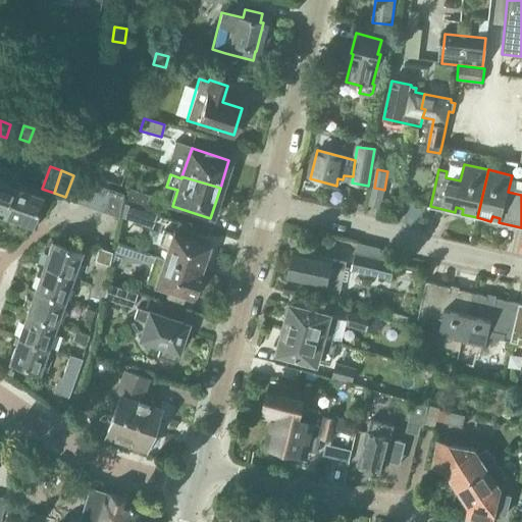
[(85,179),(73,175),(65,197),(77,201),(85,179)]
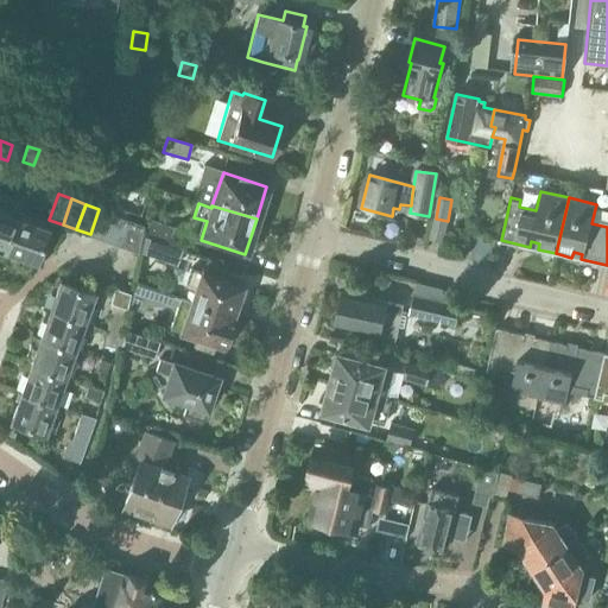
[(99,209),(90,234),(105,239),(113,214),(99,209)]
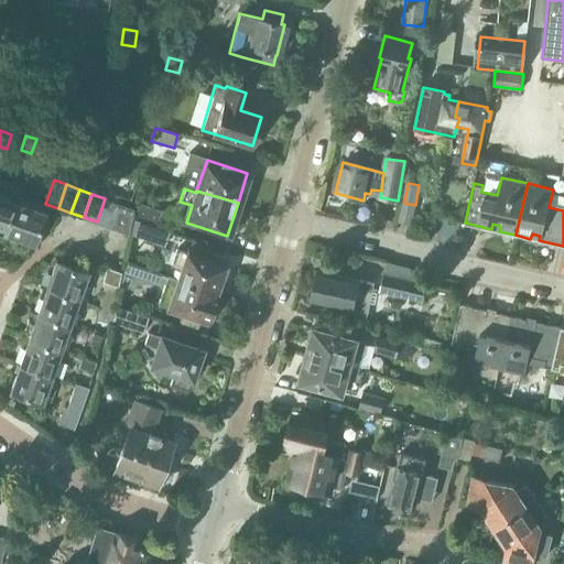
[(17,201),(0,195),(0,232),(4,234),(17,201)]
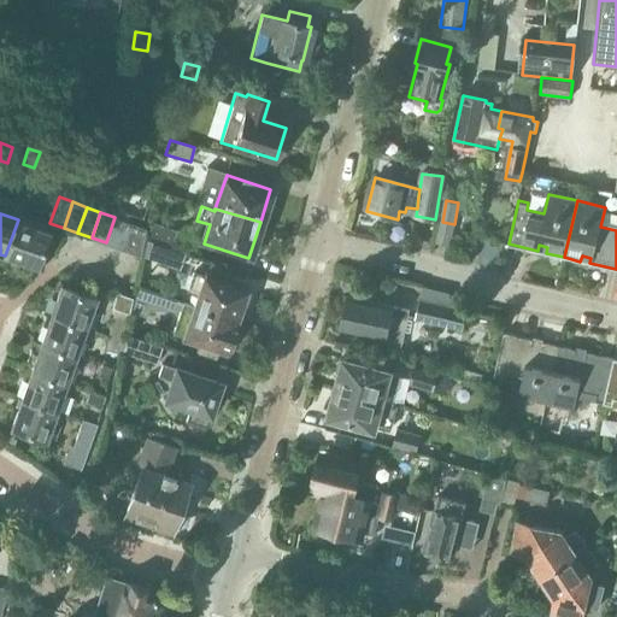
[(115,217),(106,242),(119,247),(128,222),(115,217)]
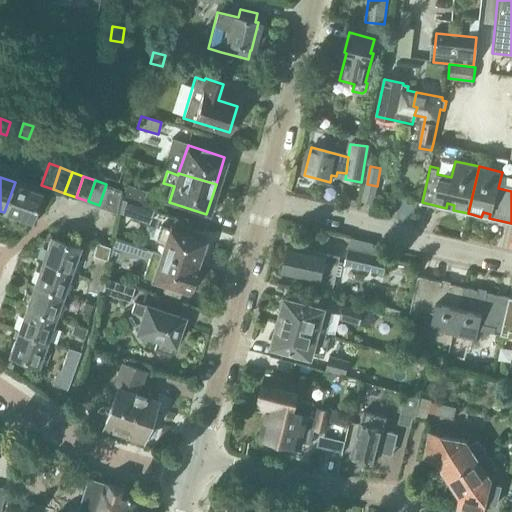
[(15,182),(4,212),(29,221),(40,191),(15,182)]
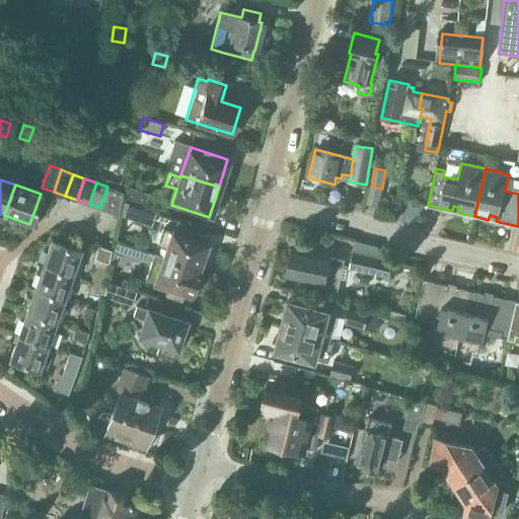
[(121,191),(107,187),(100,208),(116,214),(121,191)]
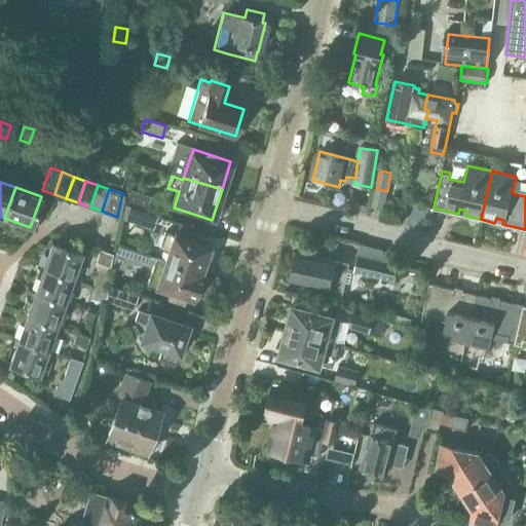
[(125,203),(146,210),(150,196),(129,190),(125,203)]
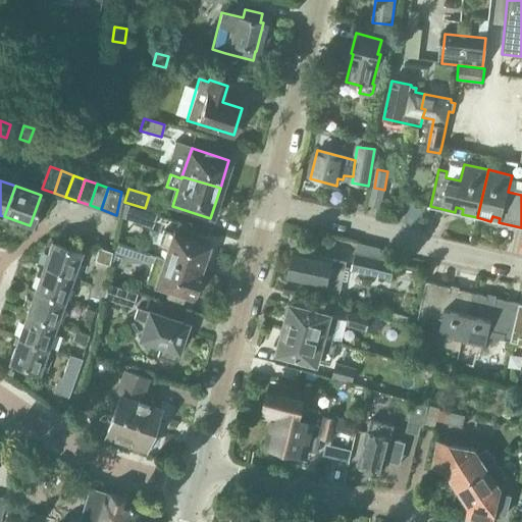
[(133,221),(152,227),(156,213),(137,207),(133,221)]
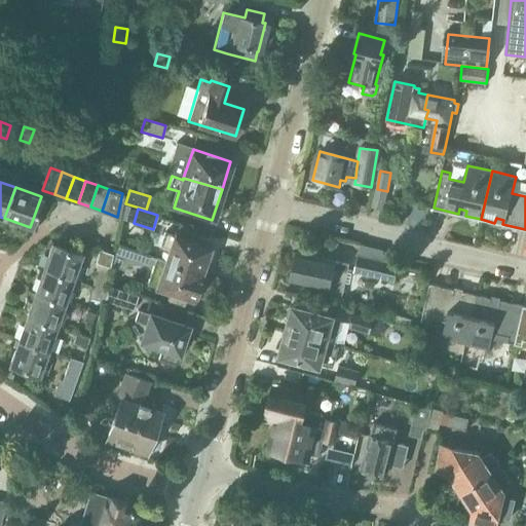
[(164,259),(200,270),(210,246),(164,230),(158,247),(167,250),(164,259)]
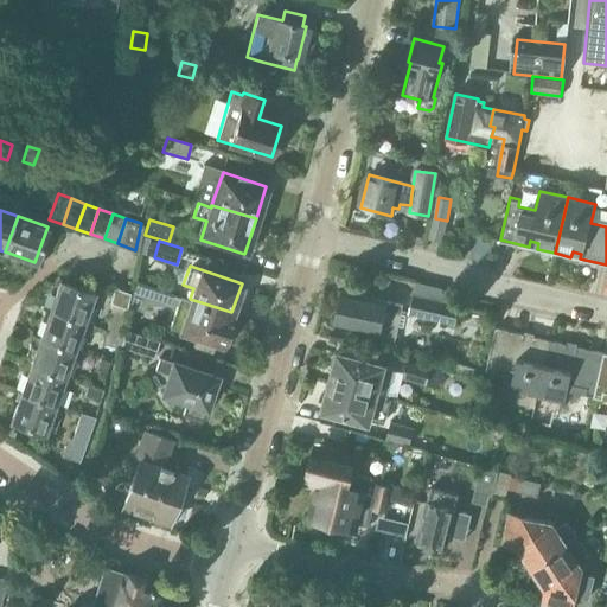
[(59,282),(50,310),(84,321),(94,294),(59,282)]
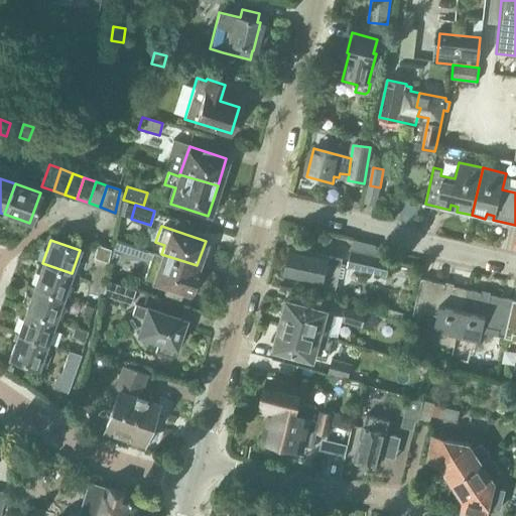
[(197,266),(197,265),(161,254),(160,256),(152,253),(152,254),(113,240),(109,261),(119,264),(121,259),(150,259),(143,278),(152,281),(151,282),(189,295),(190,292),(194,293),(199,281),(196,280),(200,267),(197,266)]
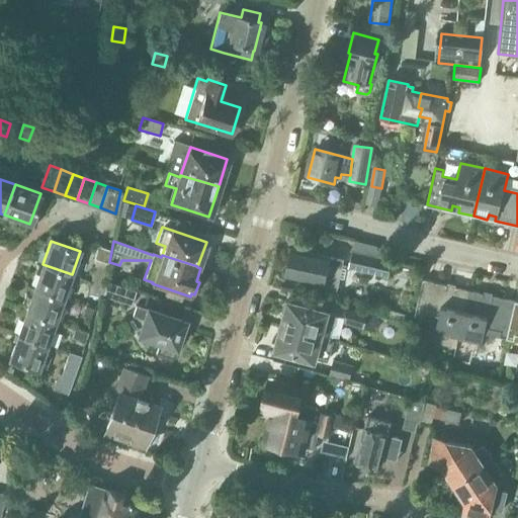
[(330,263),(331,258),(291,250),(286,275),(317,281),(315,290),(337,295),(343,266),(330,263)]
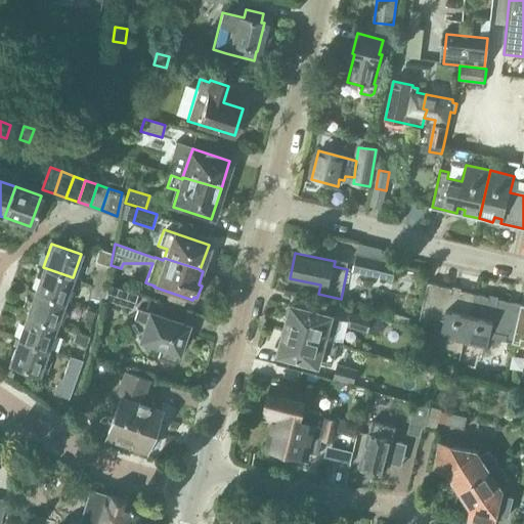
[(395,265),(356,256),(353,268),(392,277),(395,265)]
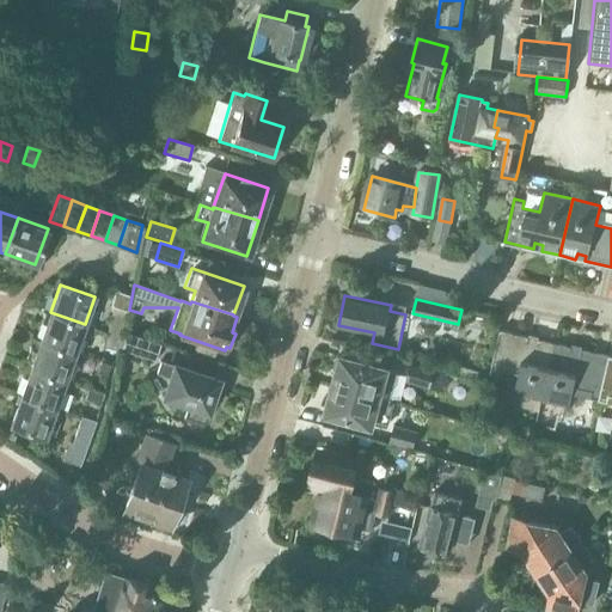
[(122,335),(128,310),(112,307),(108,332),(122,335)]
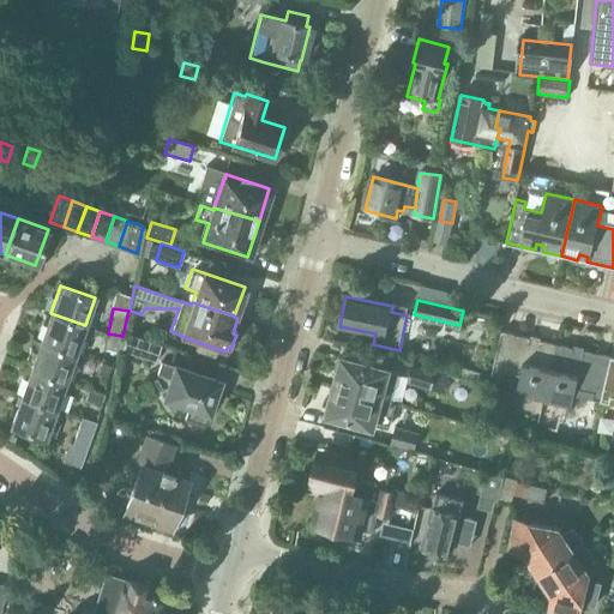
[(85,325),(50,313),(41,341),(76,353),(85,325)]
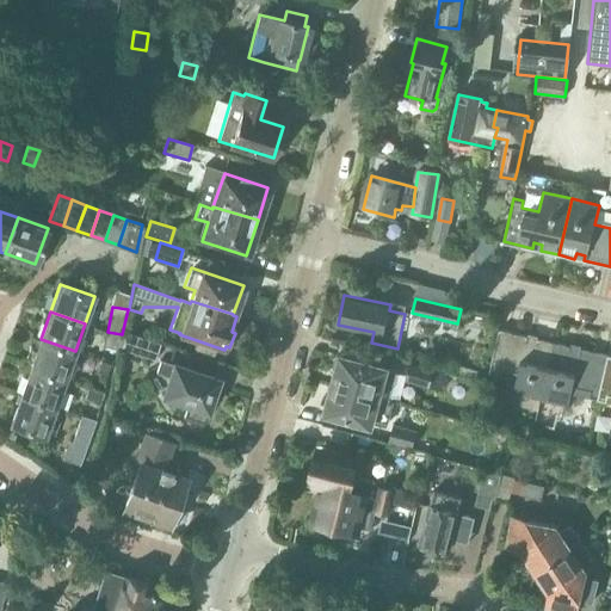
[(541,397),(554,343),(537,339),(536,345),(525,343),(528,337),(499,331),(488,372),(498,375),(499,368),(518,372),(514,392),(541,397)]
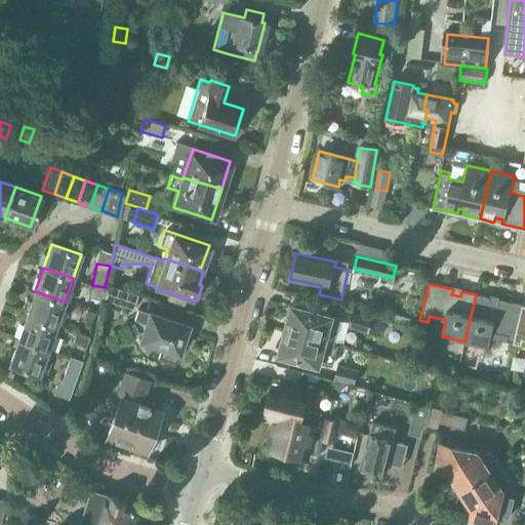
[(105,287),(92,285),(89,297),(103,300),(105,287)]
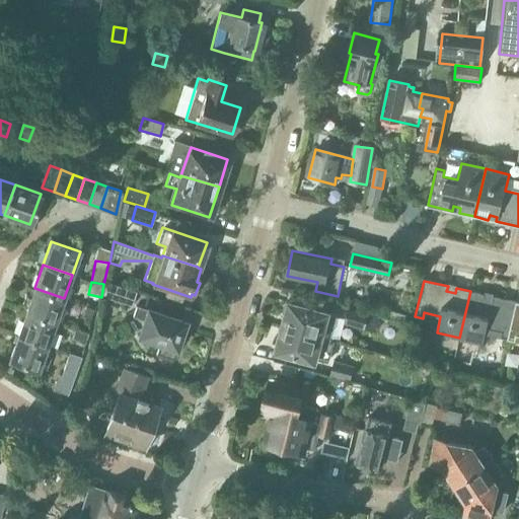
[(102,296),(132,305),(136,291),(106,282),(102,296)]
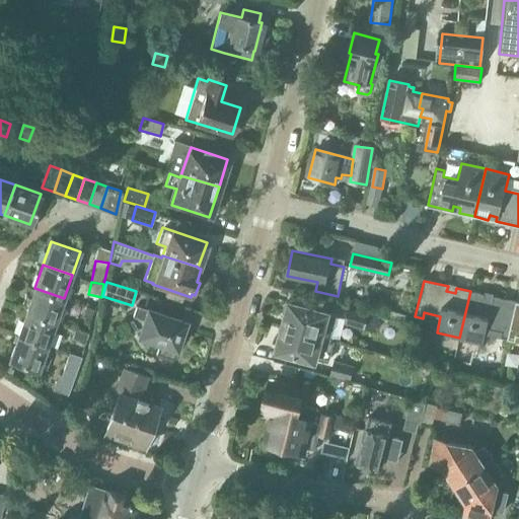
[(34,288),(25,312),(55,321),(64,298),(34,288)]
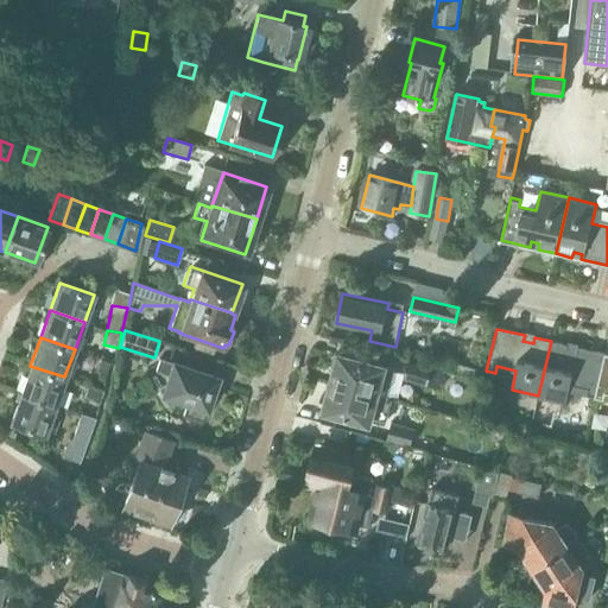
[(551,341),(538,396),(565,401),(569,384),(587,387),(586,394),(596,397),(606,354),(576,348),(575,354),(565,352),(568,346),(551,341)]
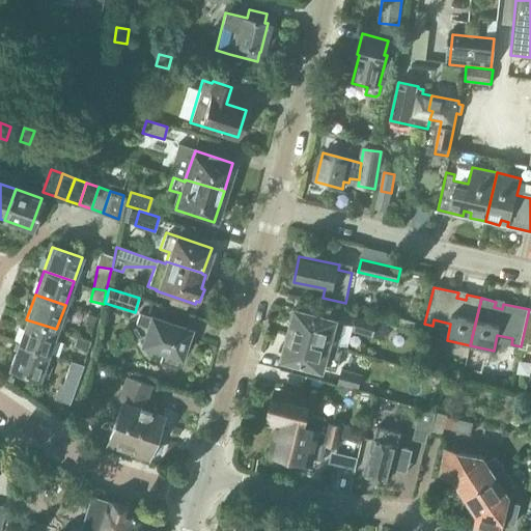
[(530,309),(529,309),(521,346),(527,347),(529,342),(530,342),(530,309)]
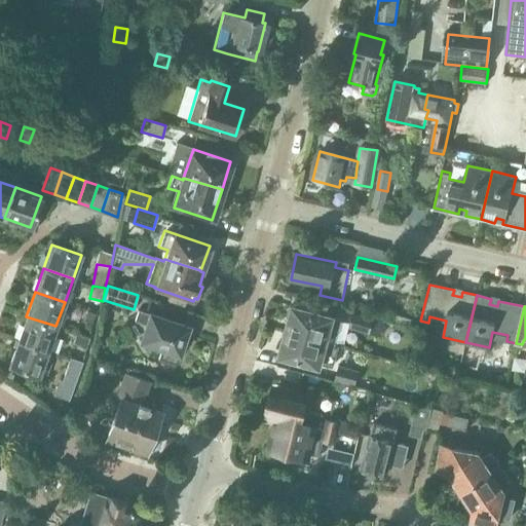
[(294,307),(288,329),(327,340),(328,333),(337,336),(341,321),(333,318),(333,317),(294,307)]
